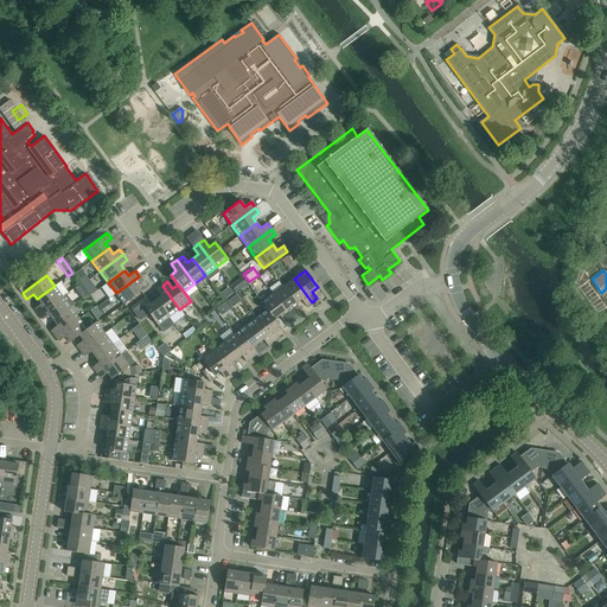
[(144,281),(139,276),(116,293),(125,305),(125,304),(128,308),(135,302),(132,299),(141,292),(136,286),(144,281)]
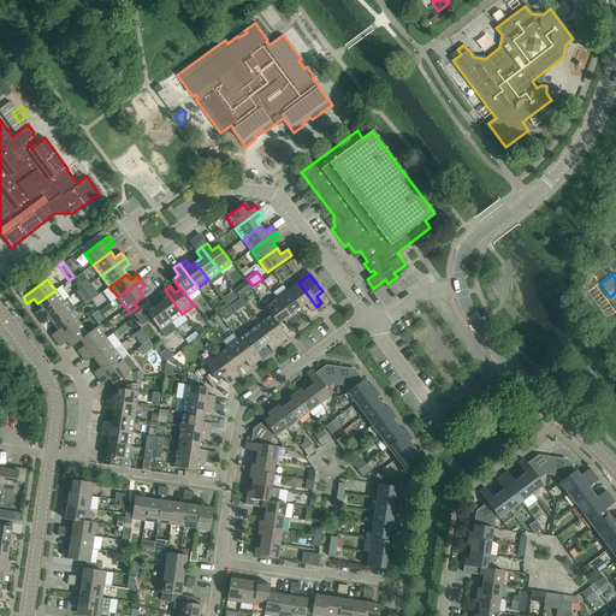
[(317,307),(298,283),(288,290),(300,308),(306,303),(311,311),(317,307)]
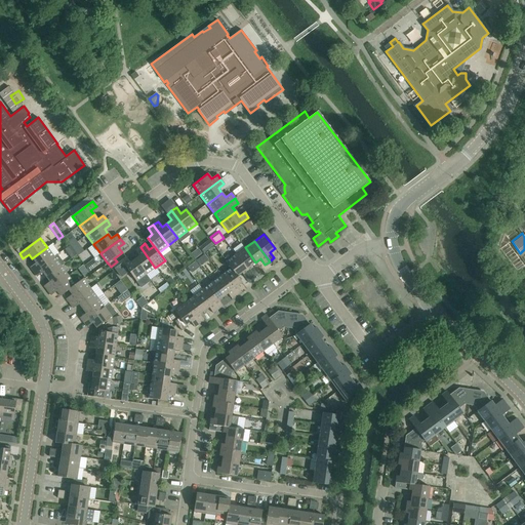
[(198,246),(191,250),(194,256),(201,252),(198,246)]
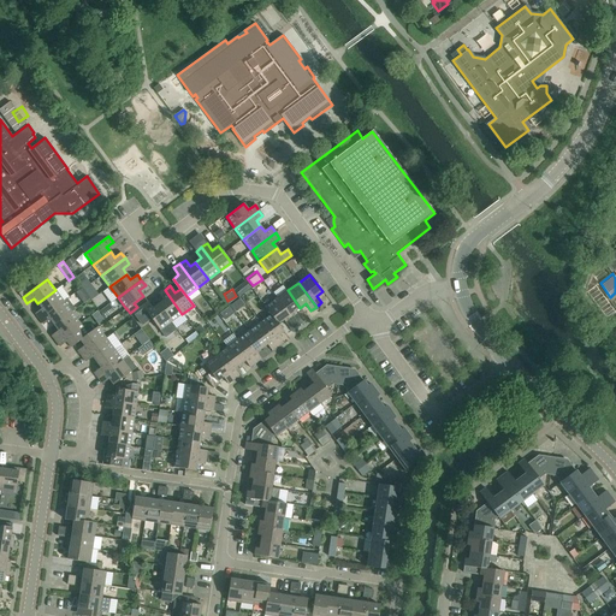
[(55,290),(37,303),(42,309),(35,314),(40,319),(64,302),(55,290)]
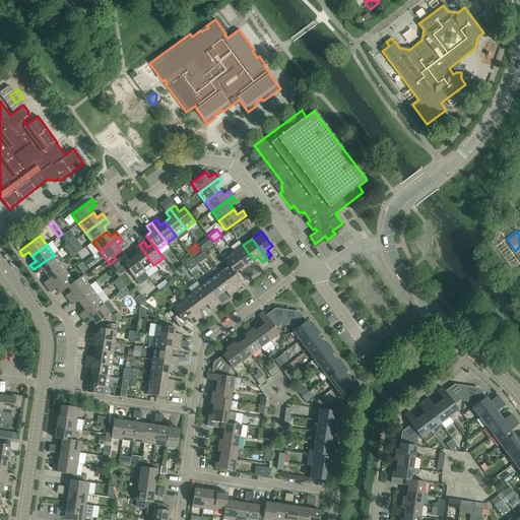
[(153,265),(139,245),(134,248),(138,254),(134,257),(144,272),(153,265)]
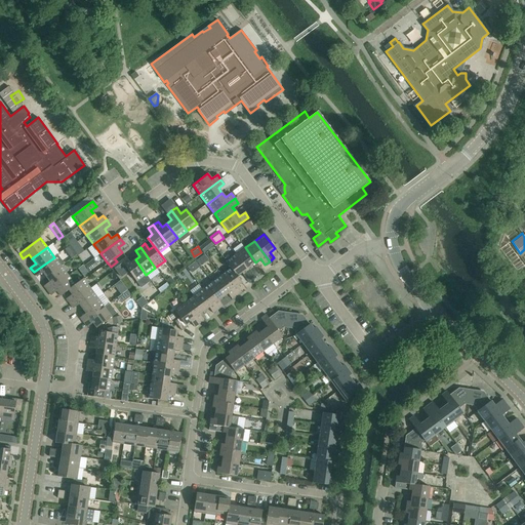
[(245,247),(235,254),(250,275),(255,272),(251,266),(255,263),(245,247)]
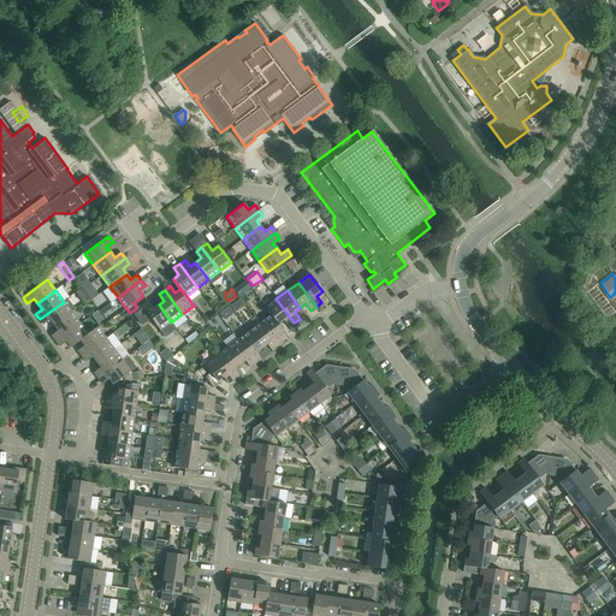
[(67,298),(64,302),(40,319),(43,325),(51,320),(54,325),(71,313),(76,309),(67,298)]
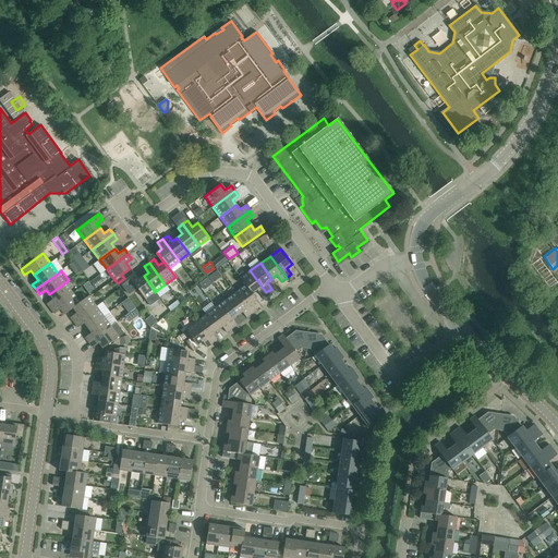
[(266,292),(250,270),(240,278),(257,301),(252,293),(256,290),(262,296),(266,292)]
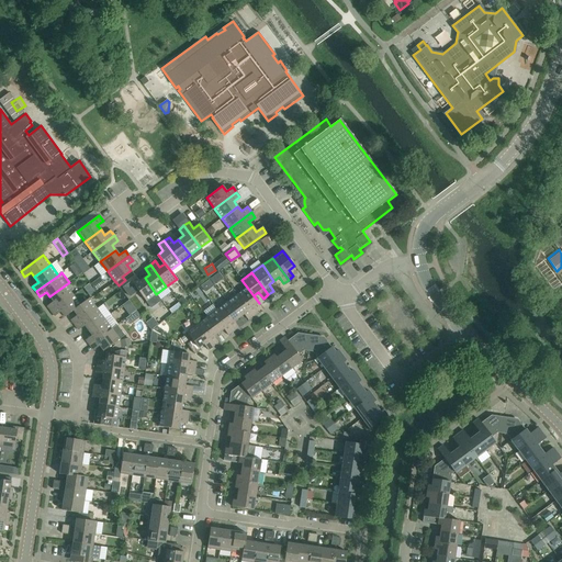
[(156,294),(145,278),(139,282),(135,276),(130,280),(138,291),(146,302),(156,294)]
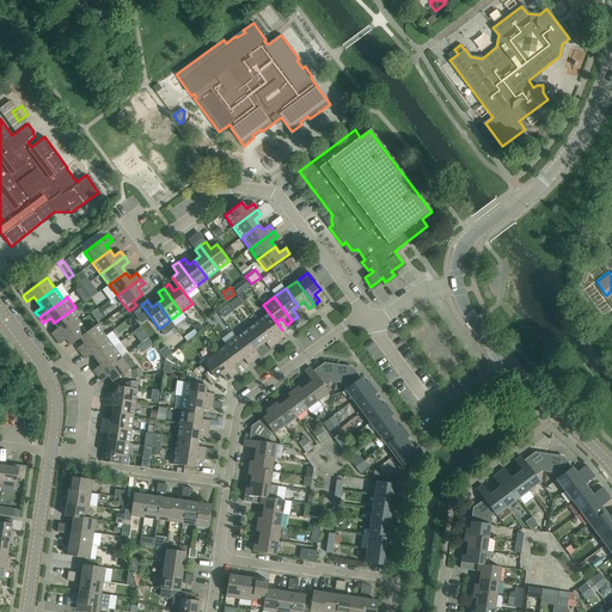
[(151,317),(141,305),(133,311),(142,324),(151,317)]
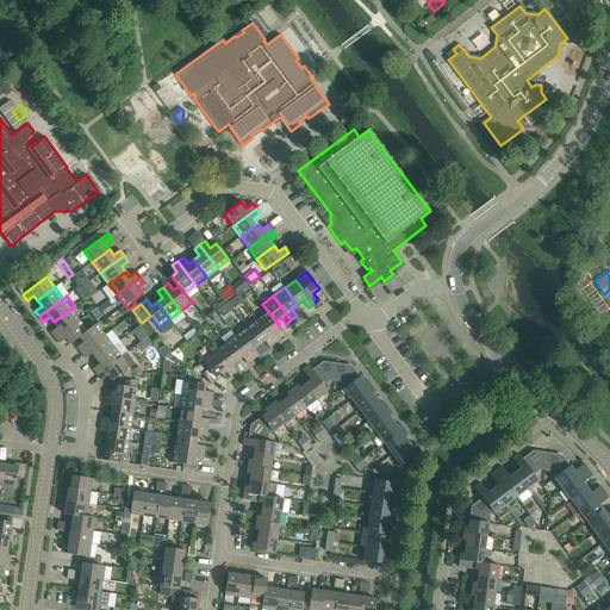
[(268,312),(257,319),(275,343),(280,340),(275,332),(281,329),(262,304),(268,312)]
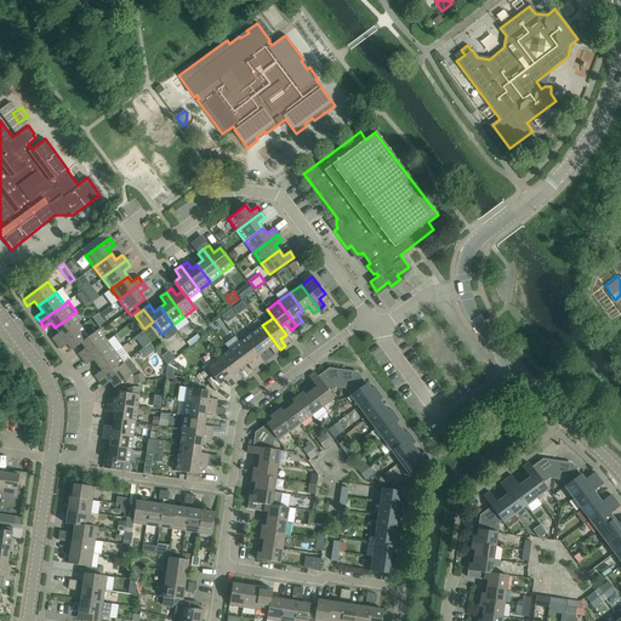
[(72,315),(55,328),(58,334),(52,339),(56,345),(80,326),(72,315)]
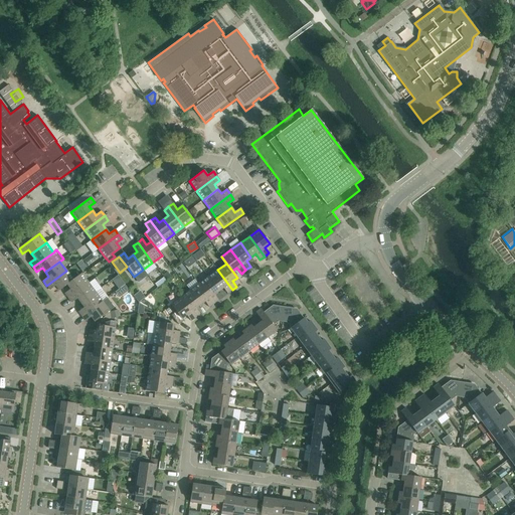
[(217,270),(208,277),(218,292),(223,288),(227,294),(232,290),(217,270)]
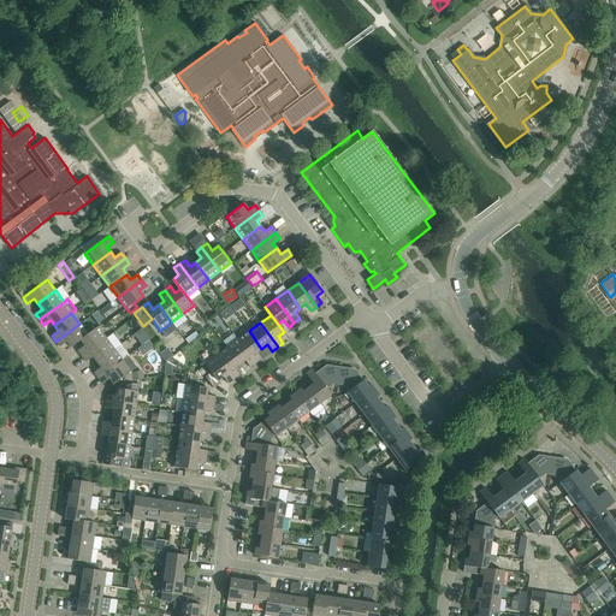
[(80,324),(55,342),(60,347),(66,342),(71,348),(98,327),(88,335),(80,324)]
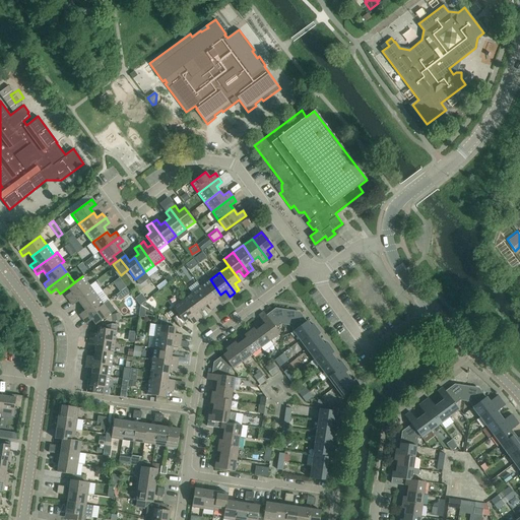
[(82,276),(60,294),(68,287),(71,291),(65,297),(69,301),(89,285),(82,276)]
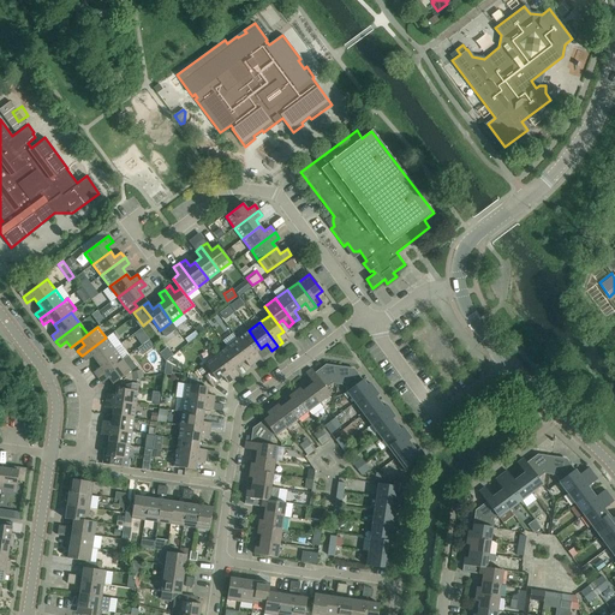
[(249,330),(238,339),(255,363),(261,358),(256,352),(261,348),(249,330)]
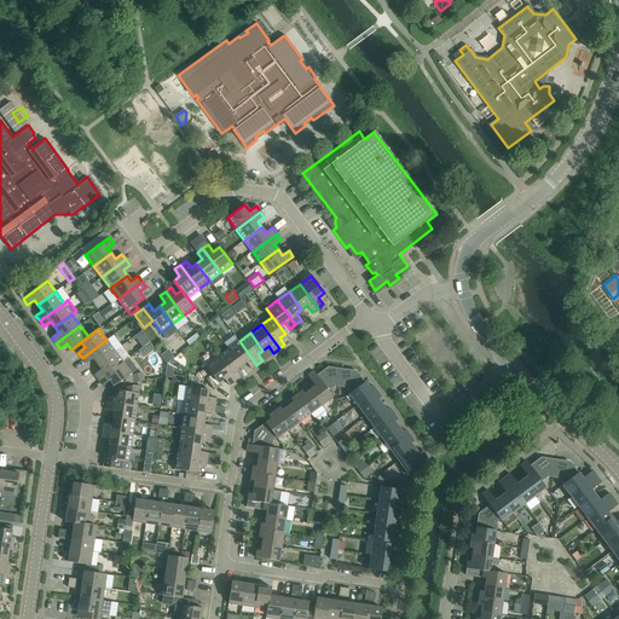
[(106,340),(82,358),(86,364),(93,359),(97,364),(115,352),(106,340)]
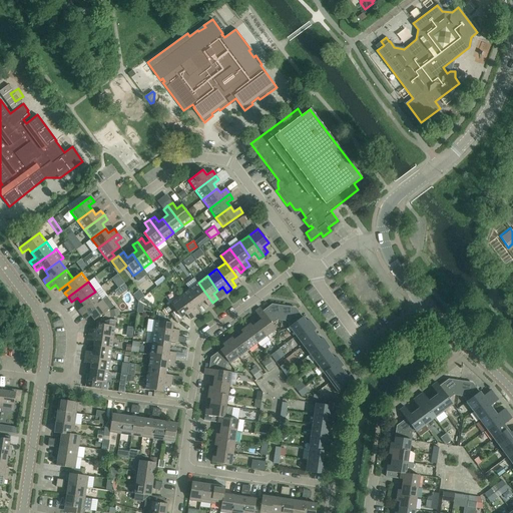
[(212,303),(198,283),(188,290),(199,304),(204,301),(208,306),(212,303)]
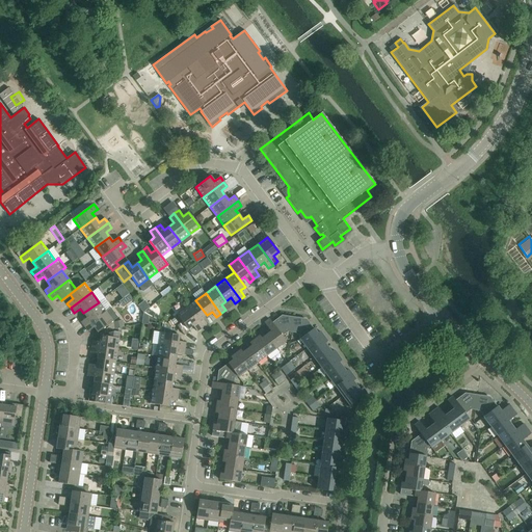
[(195,300),(186,308),(202,327),(207,324),(203,319),(207,315),(195,300)]
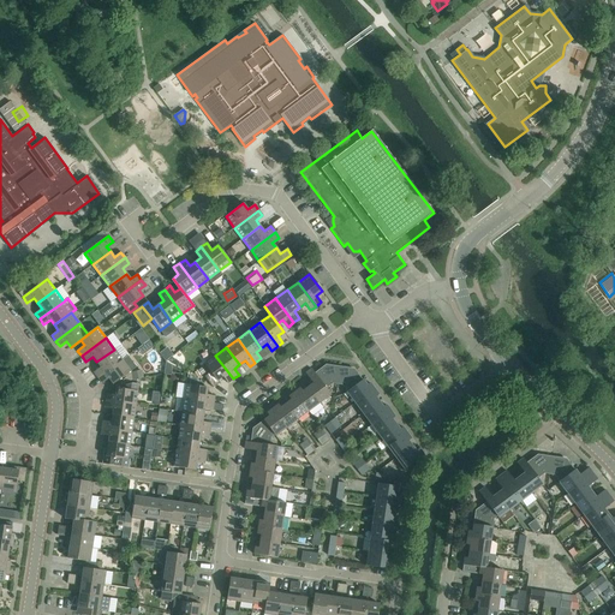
[(114,350),(96,362),(101,368),(94,372),(97,378),(121,360),(114,350)]
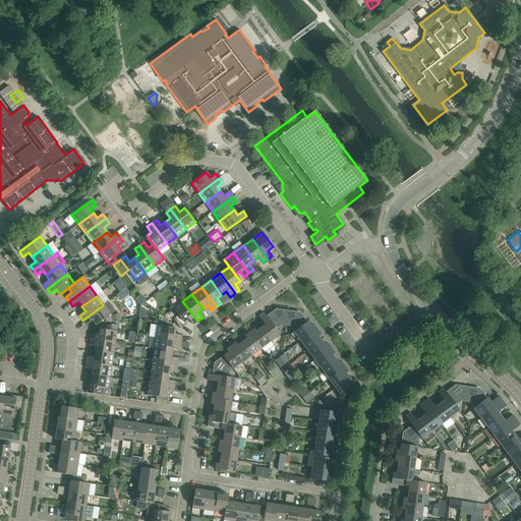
[(197,321),(182,301),(173,308),(178,315),(173,319),(180,329),(186,325),(184,323),(188,319),(192,325),(197,321)]
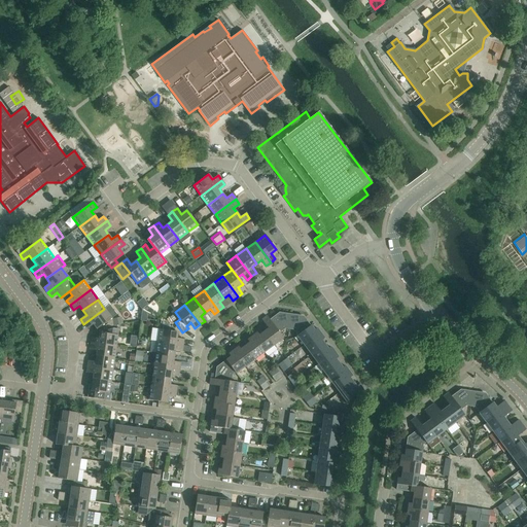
[(111,318),(104,309),(83,324),(88,328),(93,324),(97,329),(111,318)]
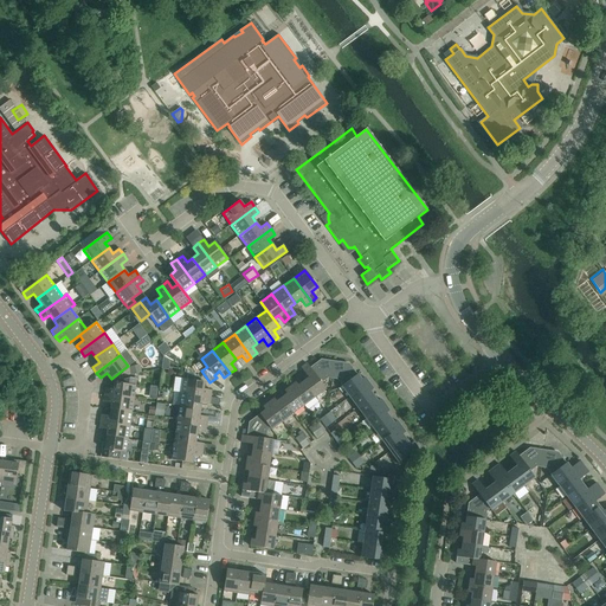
[(316,363),(310,368),(321,382),(328,378),(333,379),(335,363),(322,361),(317,365),(316,363)]
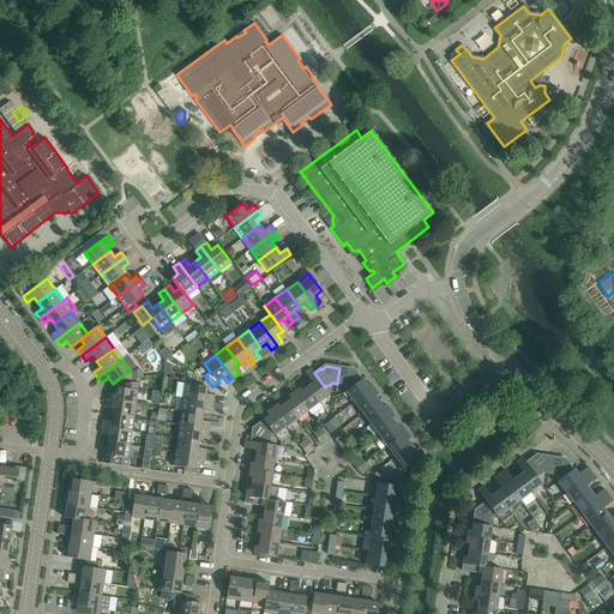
[(314,373),(311,368),(305,373),(312,383),(307,386),(319,402),(330,393),(325,387),(314,373)]
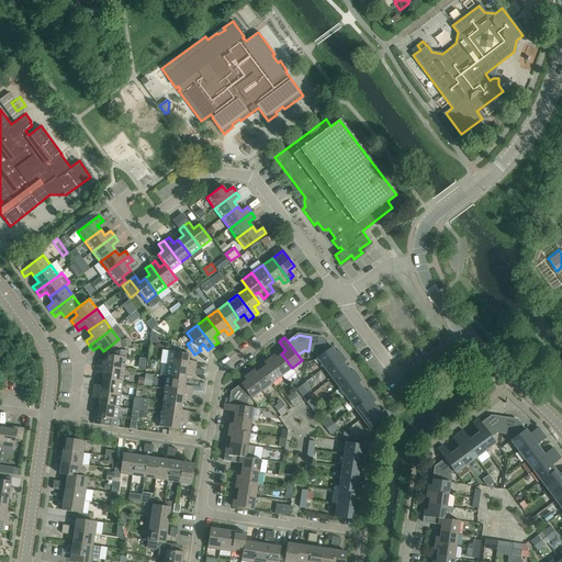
[(311,337),(308,351),(313,351),(317,358),(332,347),(327,341),(326,343),(323,338),(311,337)]
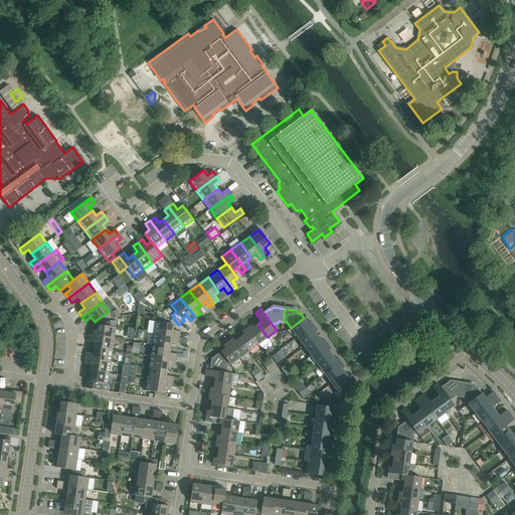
[(304,318),(291,328),(297,337),(313,326),(310,321),(307,323),(304,318)]
